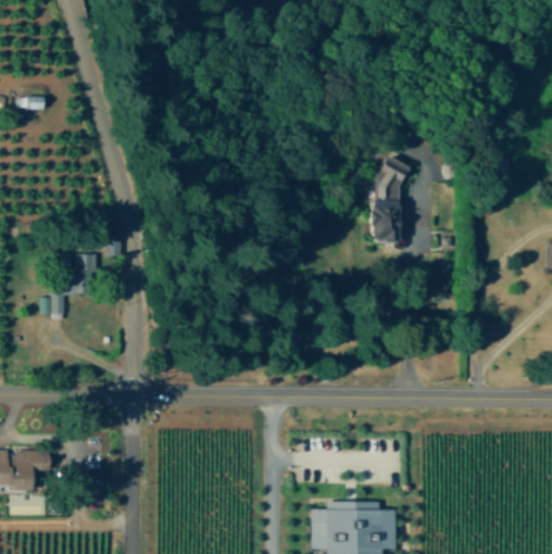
[(46,109),(46,97),(20,96),(20,108),(46,109)]
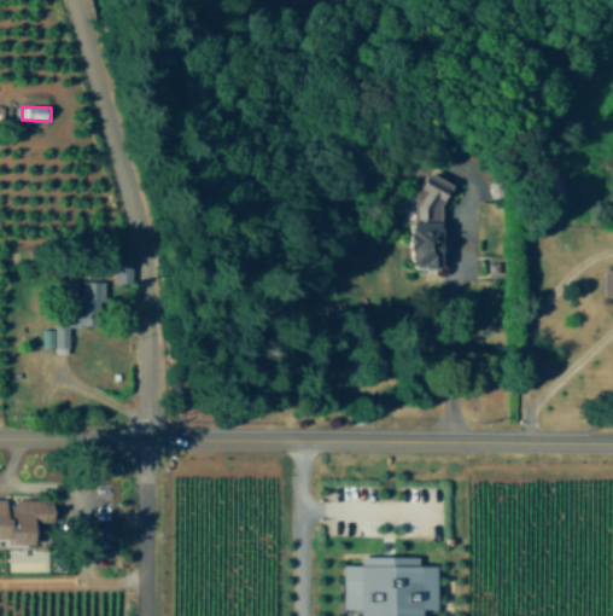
[(445,174),(414,172),(409,272),(441,273),(445,174)]
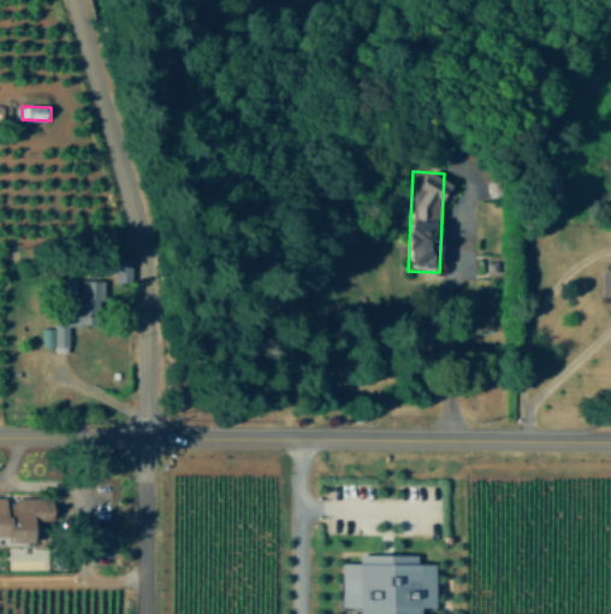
[(137,263),(122,263),(120,283),(137,283),(137,263)]
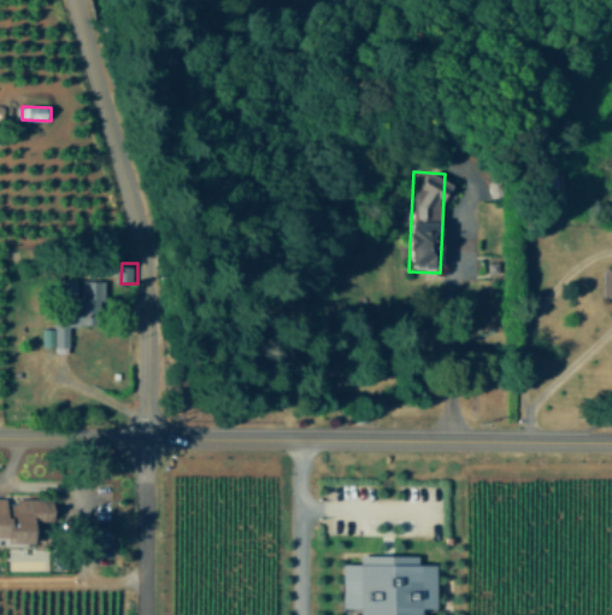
[(71,331),(105,331),(105,285),(82,283),(82,285),(66,285),(66,328),(57,328),(57,353),(71,353),(71,331)]
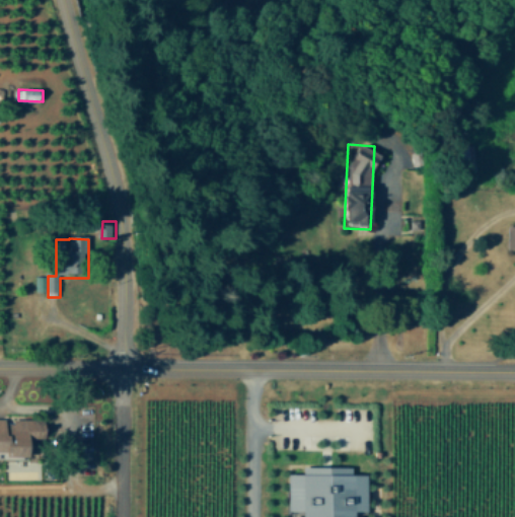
[(0,421),(0,457),(41,459),(42,423),(0,421)]
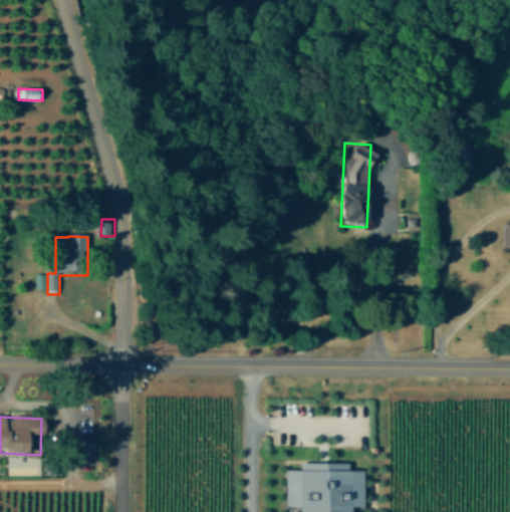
[(288,470),(288,507),(301,507),(301,511),(351,511),(351,509),(364,509),(364,471),(350,471),(350,463),(303,464),(303,470),(288,470)]
